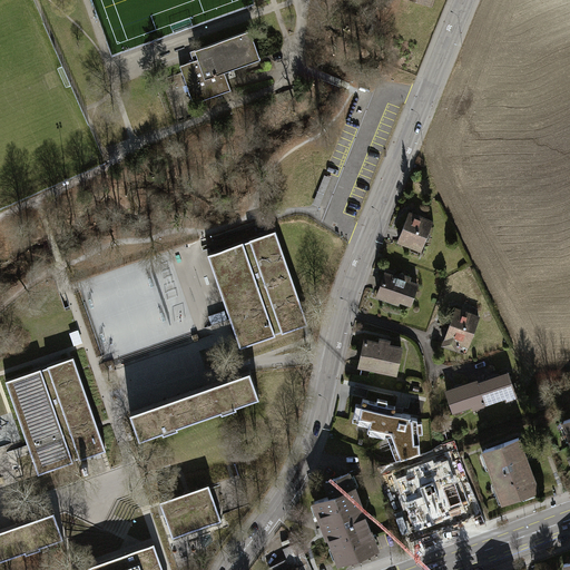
[(251,30),(194,50),(197,59),(180,66),(193,102),(231,89),(224,70),(259,58),(251,30)]
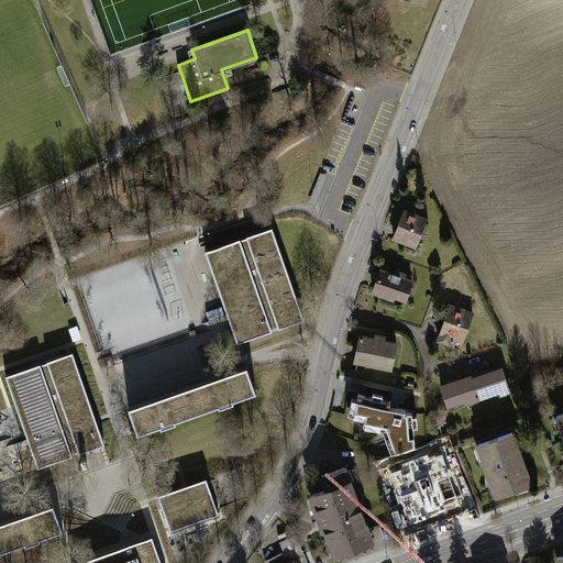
[(427,220),(405,211),(394,239),(407,243),(408,238),(418,242),(427,220)]
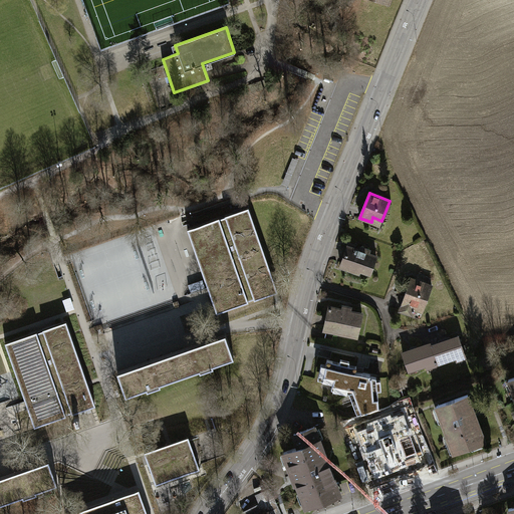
[(219,218),(188,229),(217,313),(278,292),(248,208),(225,216),(225,217),(220,219),(219,218)]
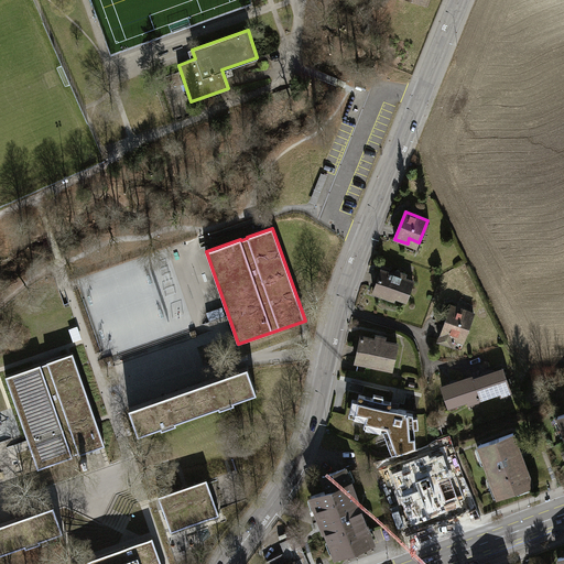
[(223,307),(201,243),(212,239),(209,234),(201,237),(190,240),(191,246),(73,288),(82,311),(74,314),(71,306),(65,308),(75,337),(79,336),(91,372),(216,328),(213,320),(209,321),(206,313),(223,307)]
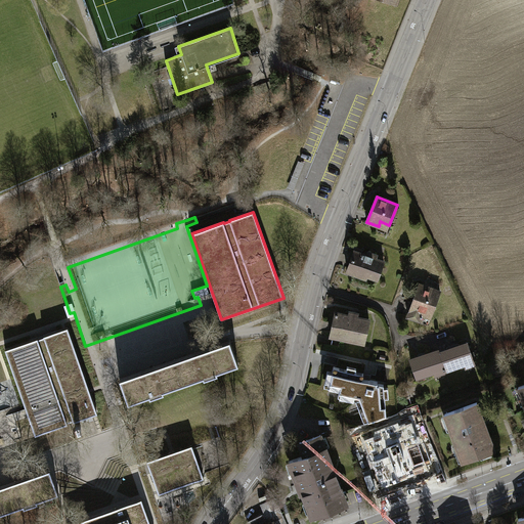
[(368,256),(353,251),(346,272),(357,276),(358,272),(377,278),(383,261),(376,258),(377,255),(369,253),(368,256)]
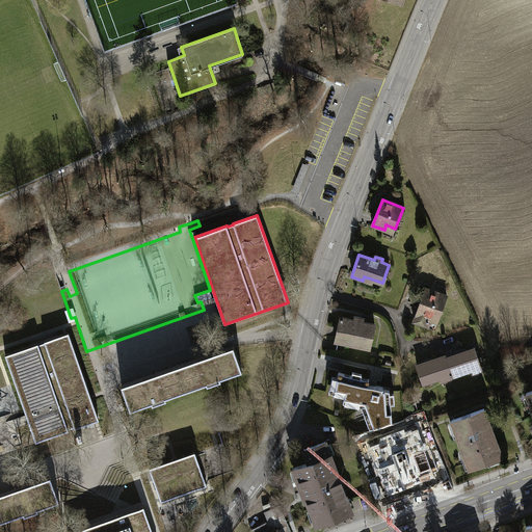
[(447,296),(424,289),(413,321),(426,326),(430,315),(440,318),(447,296)]
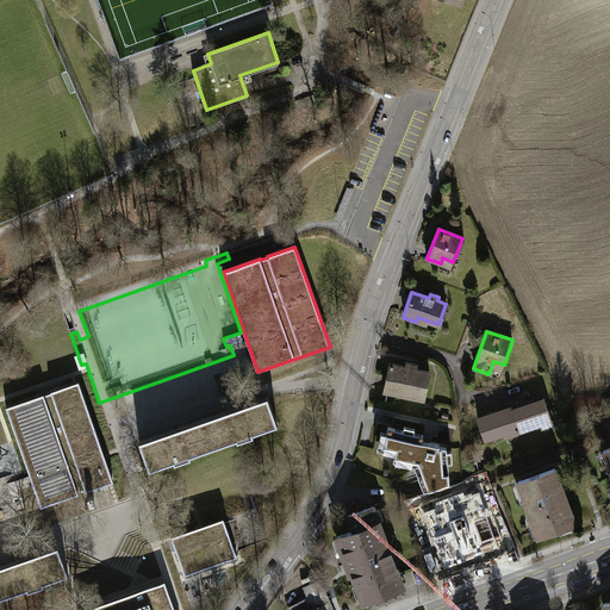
[(241,332),(223,338),(226,347),(230,346),(243,341),(241,332)]
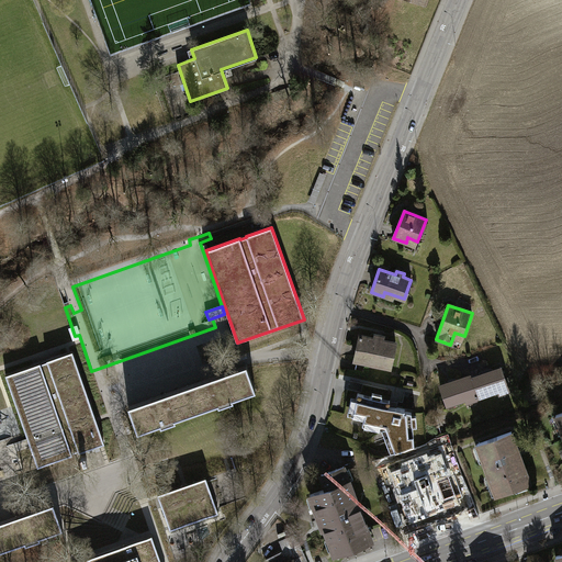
[(374,339),(359,336),(353,359),(391,368),(395,344),(383,340),(384,337),(374,335),(374,339)]
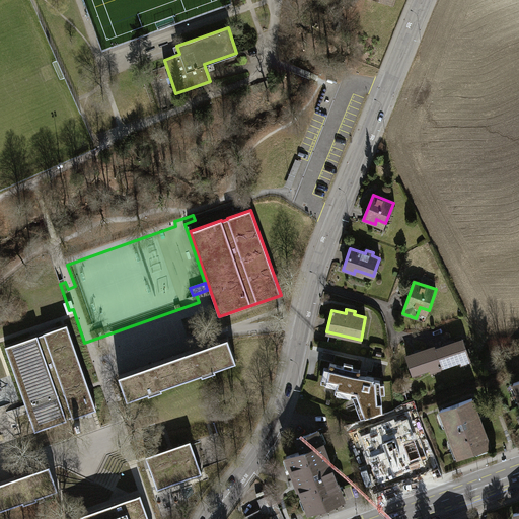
[(36,335),(5,346),(34,431),(67,420),(67,419),(72,417),(73,418),(96,410),(67,324),(43,332),(44,334),(38,336),(36,335)]
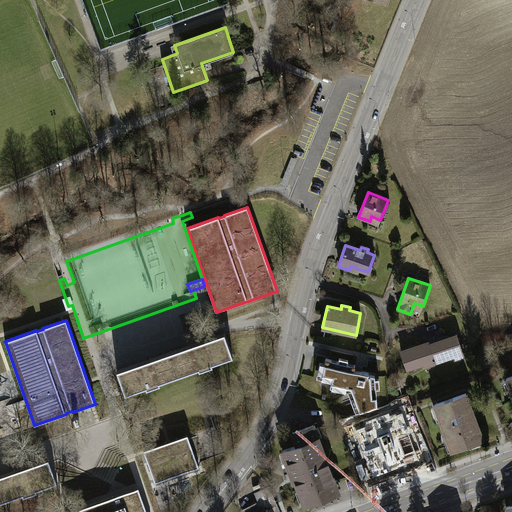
[(224,332),(117,369),(125,393),(146,386),(146,388),(160,383),(159,381),(198,368),(199,370),(213,365),(212,363),(233,356),(224,332)]
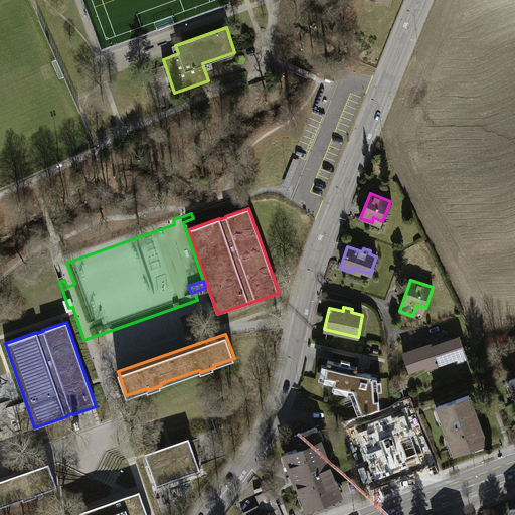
[(431,346),(436,362),(437,365),(466,355),(460,336),(431,346)]
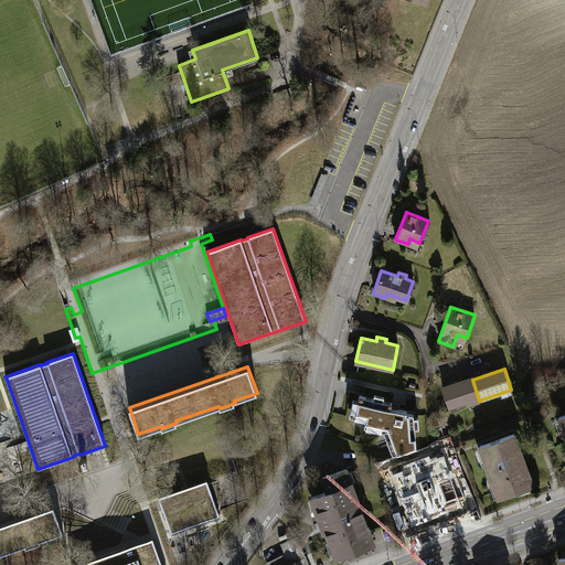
[(449,407),(478,397),(472,380),(471,377),(443,388),(449,407)]
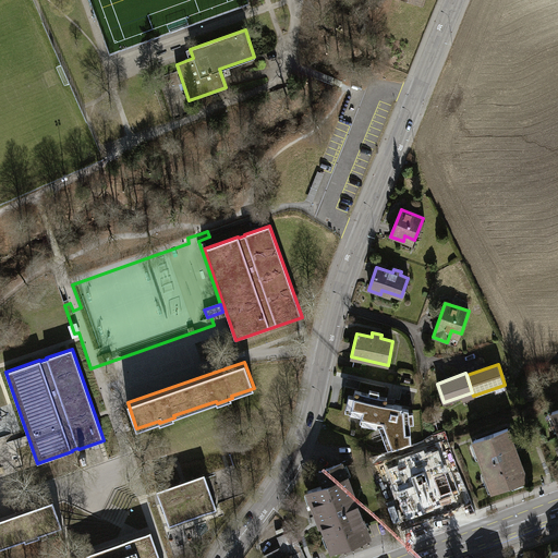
[(349,396),(346,411),(363,415),(361,422),(379,426),(388,449),(412,441),(411,423),(415,423),(414,412),(410,412),(410,409),(402,408),(402,407),(387,404),(388,397),(379,396),(379,391),(371,389),(370,393),(355,390),(354,397),(349,396)]
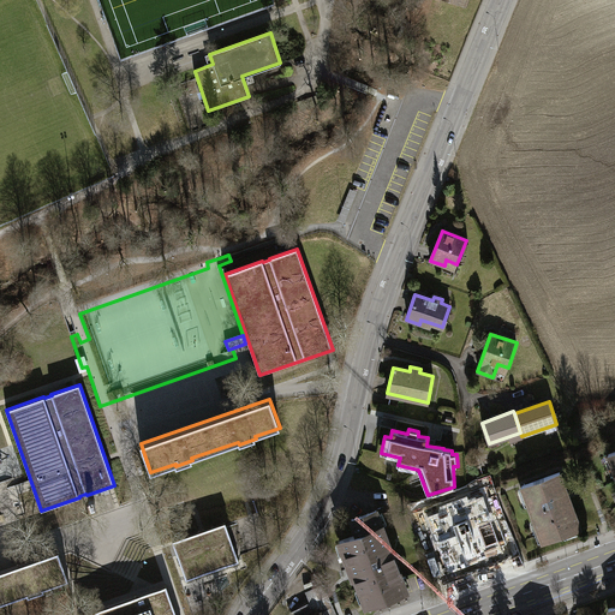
[(560,473),(523,487),(544,543),(580,530),(560,473)]
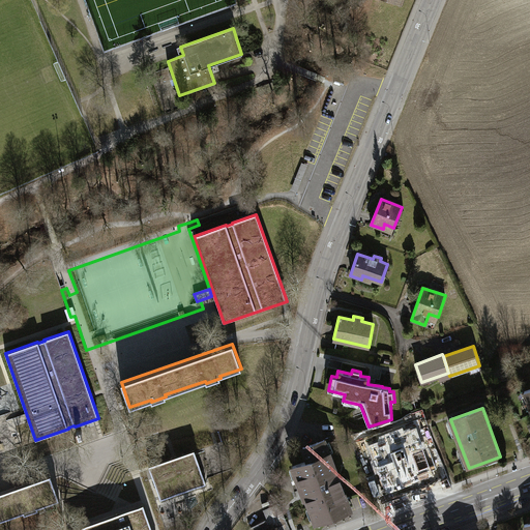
[(382,443),(370,447),(386,493),(433,476),(431,472),(437,469),(430,447),(421,450),(415,431),(404,435),(402,430),(380,438),(382,443)]
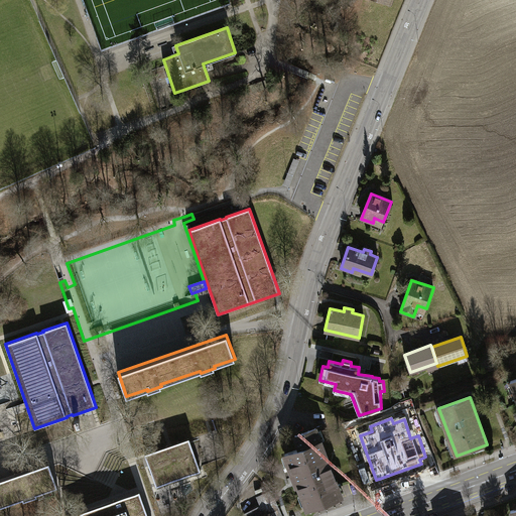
[(300,448),(285,455),(305,509),(341,496),(315,428),(295,435),(300,448)]
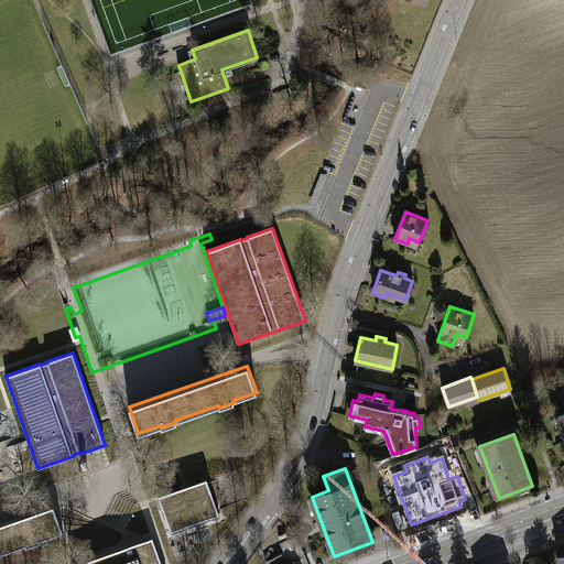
[(207,478),(158,496),(171,532),(219,516),(207,478)]
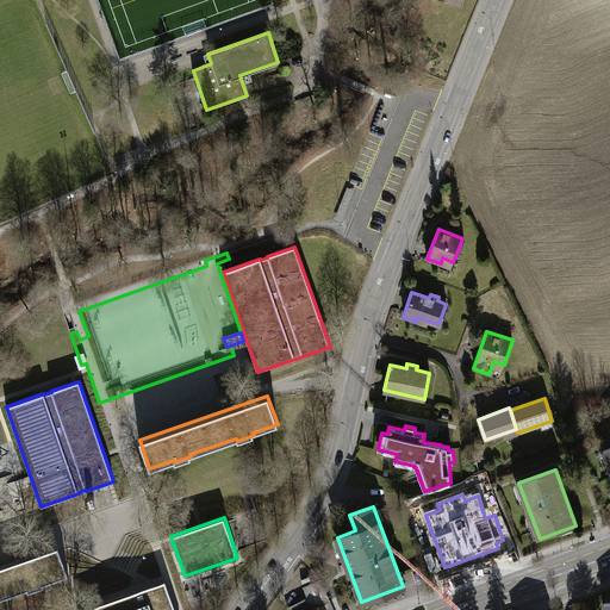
[(58,546),(0,565),(0,597),(27,589),(27,591),(44,585),(43,583),(68,574),(58,546)]
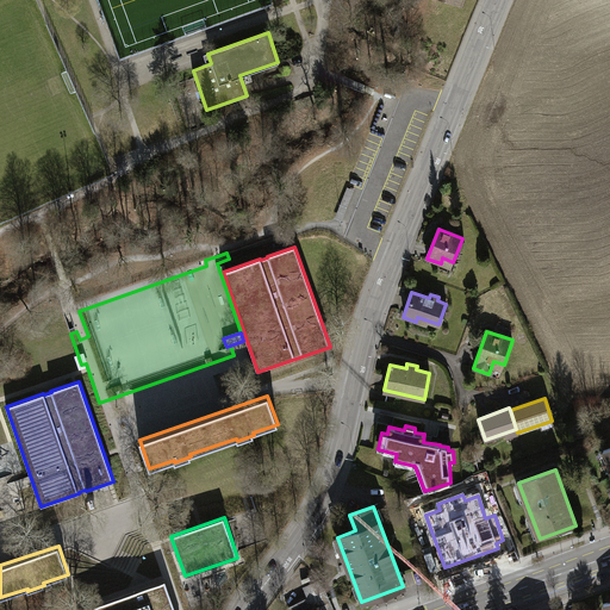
[(175,609),(165,580),(79,609),(175,609)]
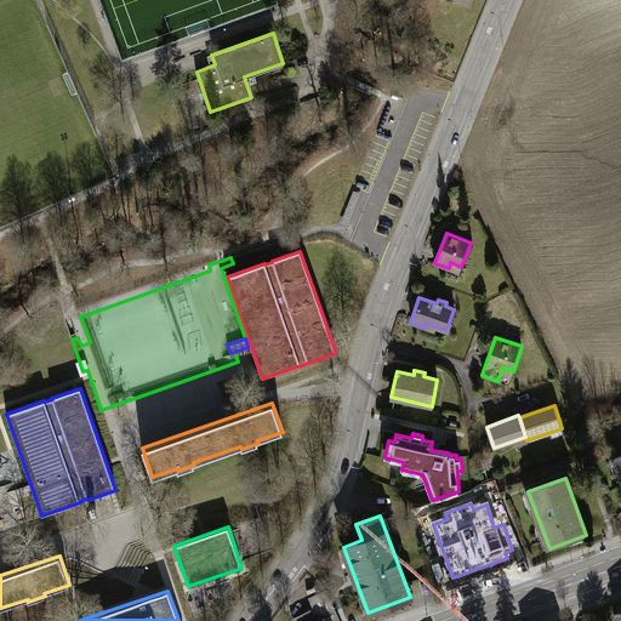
[(294,620),(319,620),(325,619),(325,620),(339,620),(325,591),(311,597),(317,610),(294,620)]
